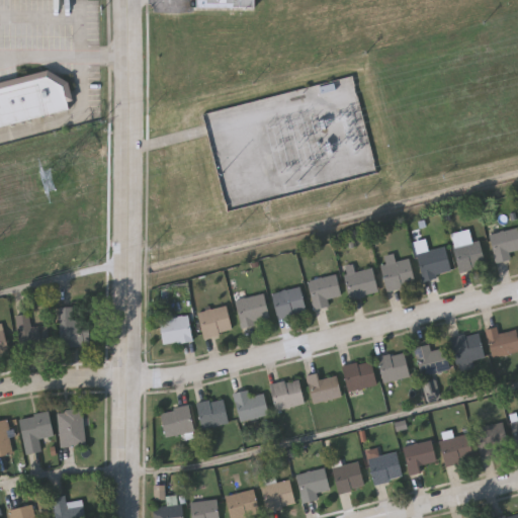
[(70,82),(50,69),(0,82),(0,125),(76,108),(70,82)]
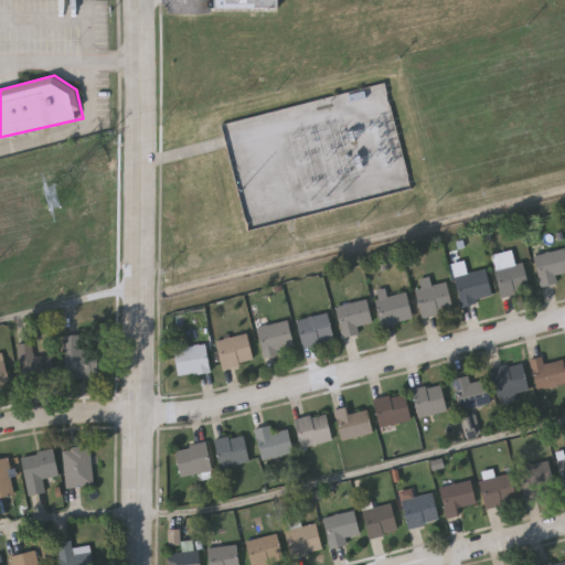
[(564,273),(556,275),(557,284),(541,287),(534,255),(564,248),(564,273)]
